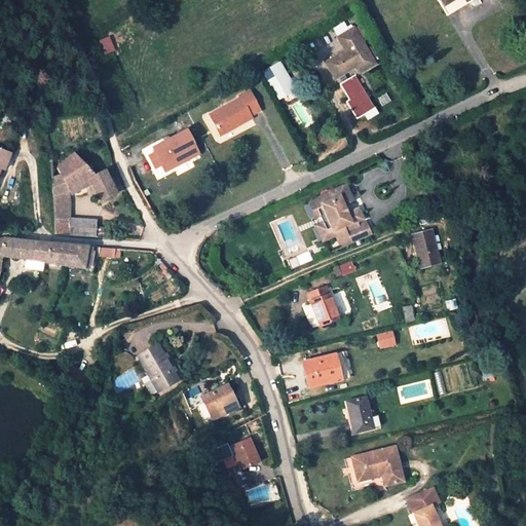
[(437,0),(446,14),(466,2),(465,0),(464,0),(450,0),(444,4),(441,0),(437,0)]
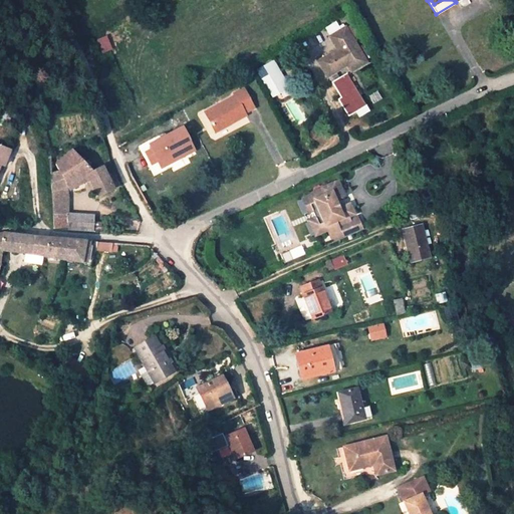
[(330,37),(337,49),(318,61),(327,75),(333,71),(346,64),(350,70),(364,61),(344,28),(330,37)]
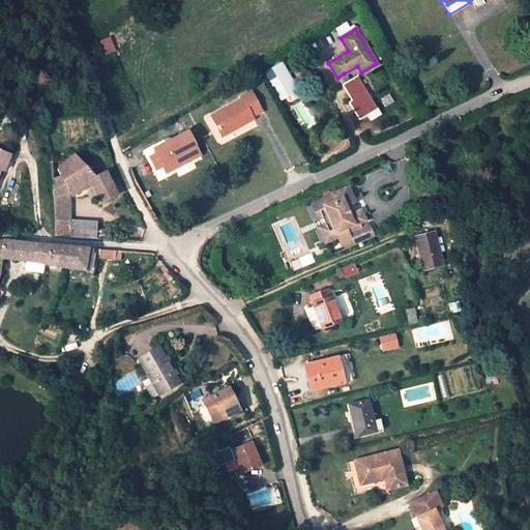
[(101,39),(107,54),(116,50),(111,35),(101,39)]
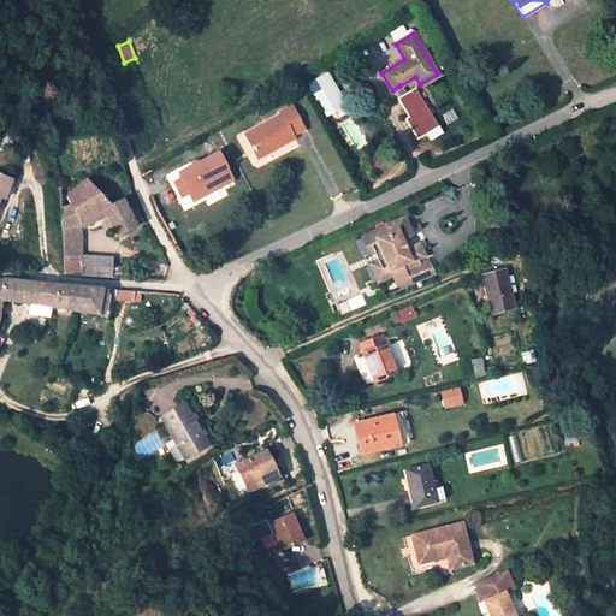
[(325,77),(315,84),(327,106),(338,100),(325,77)]
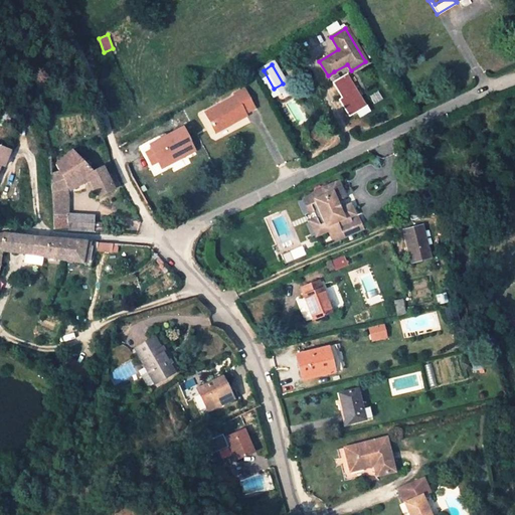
[(344,71),(337,76),(334,71),(328,75),(340,98),(337,99),(347,116),(364,106),(344,71)]
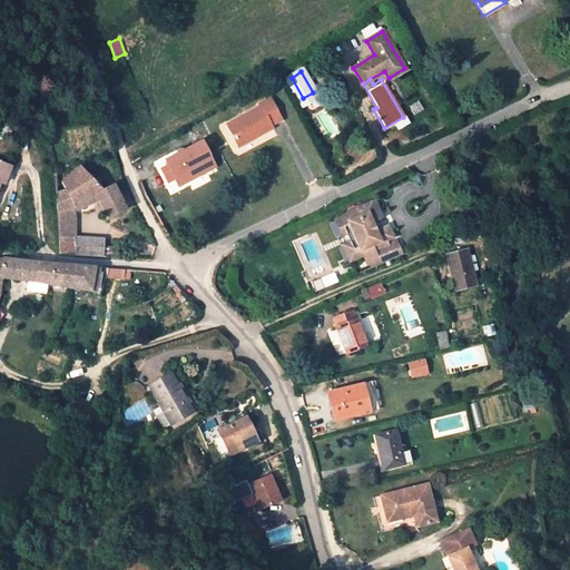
[(258,104),(259,106),(226,125),(236,143),(254,133),(255,136),(255,135),(271,127),(269,124),(279,118),(269,98),(258,104)]
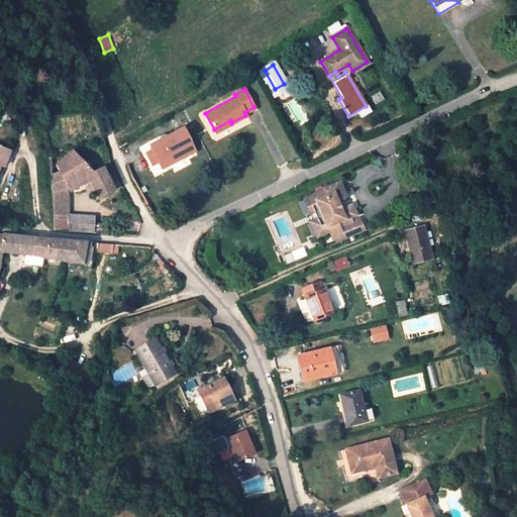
[(230,120),(214,129),(217,133),(233,124),(231,122),(231,123),(230,120)]
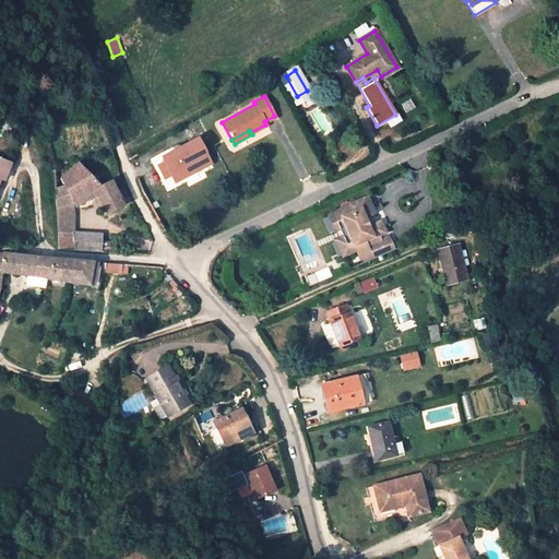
[(200,135),(159,153),(164,162),(157,165),(166,186),(214,166),(200,135)]
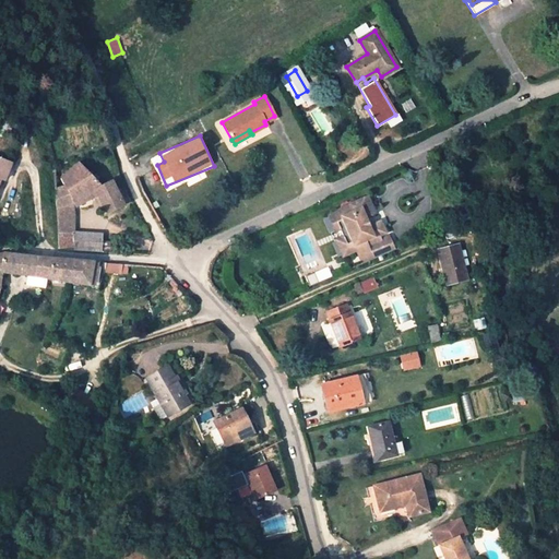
[(0,159),(0,178),(3,179),(10,164),(0,159)]
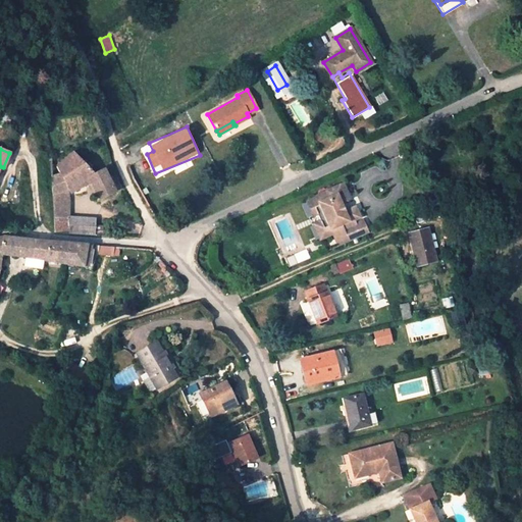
[(51,176),(52,194),(67,192),(67,190),(90,178),(99,197),(115,190),(105,167),(93,173),(72,152),(56,166),(60,173),(51,176)]
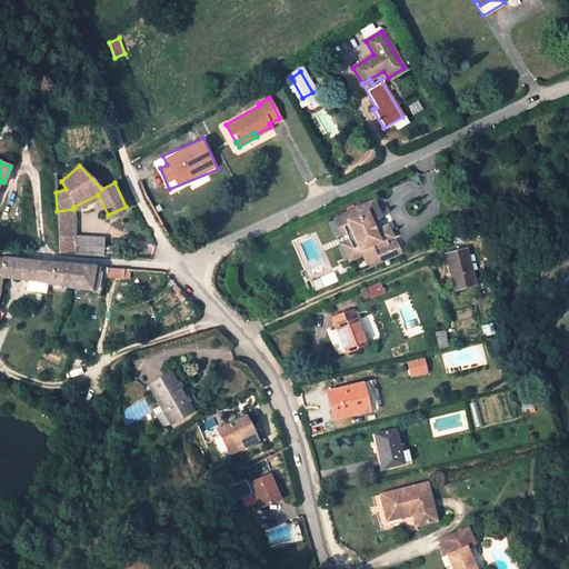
[(375,198),(365,202),(367,208),(371,206),(377,216),(382,213),(375,198)]
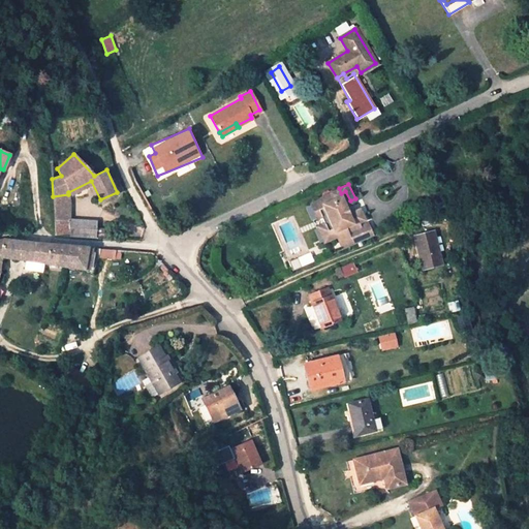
[(330,235),(334,232),(336,237),(341,250),(364,241),(355,222),(359,220),(353,210),(347,213),(343,204),(350,200),(345,191),(341,193),(339,188),(329,193),(330,195),(327,197),(325,194),(318,198),(319,200),(310,205),(316,217),(320,215),(330,235)]
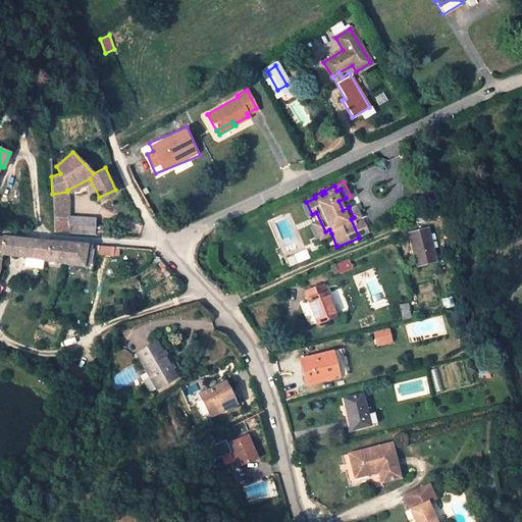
[(68,217),(67,192),(52,194),(53,216),(68,217)]
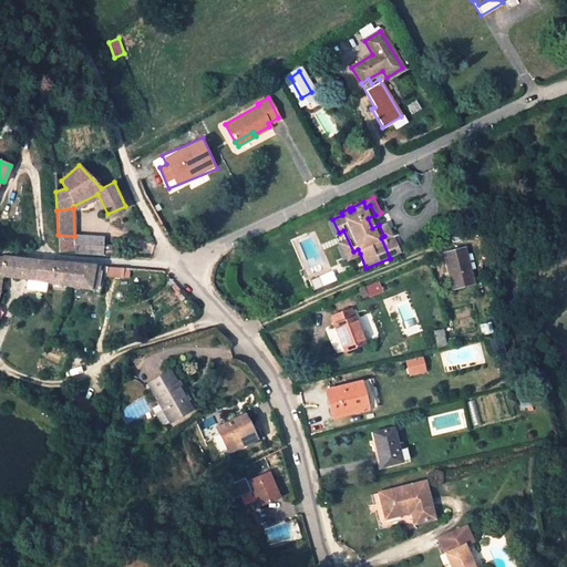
[(399,254),(384,222),(379,225),(384,236),(381,238),(390,258),(399,254)]
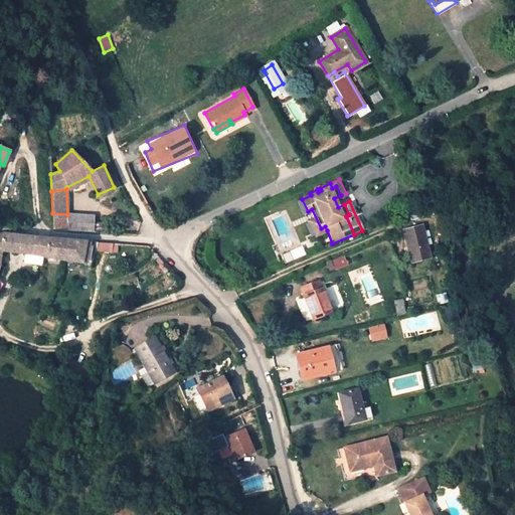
[(317,234),(327,230),(325,226),(321,228),(312,209),(308,211),(305,212),(309,220),(311,220),(317,234)]
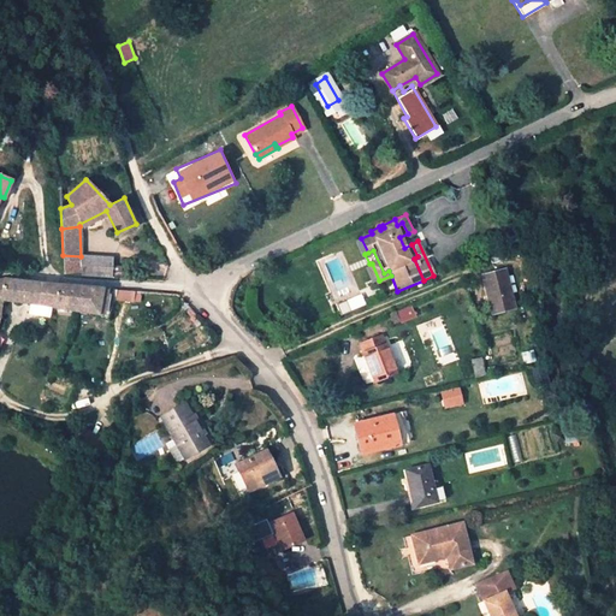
[(82,256),(81,256),(63,255),(64,276),(81,272),(82,256)]
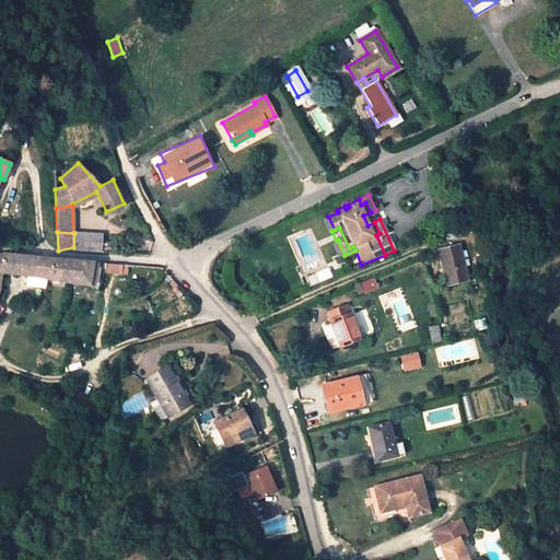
[(103,235),(74,233),(73,247),(73,251),(102,253),(103,235)]
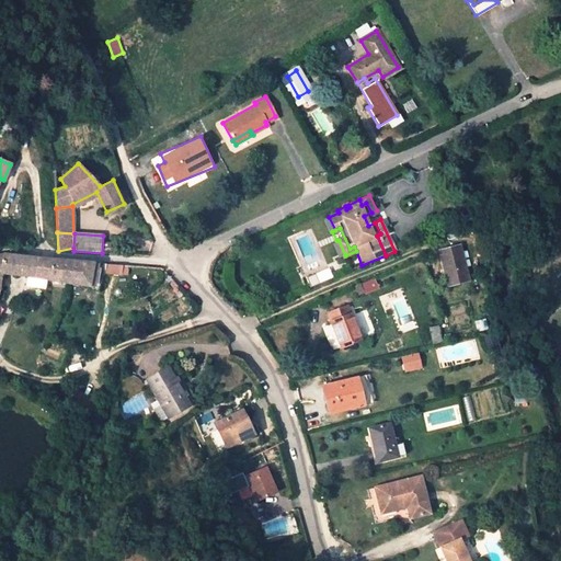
[(190,239),(186,233),(181,237),(184,242),(190,239)]
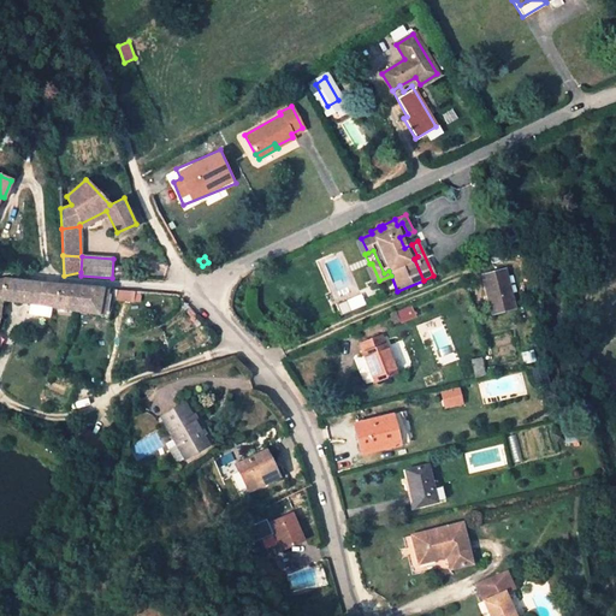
[(513,308),(503,268),(481,274),(486,296),(487,295),(492,313),(513,308)]
